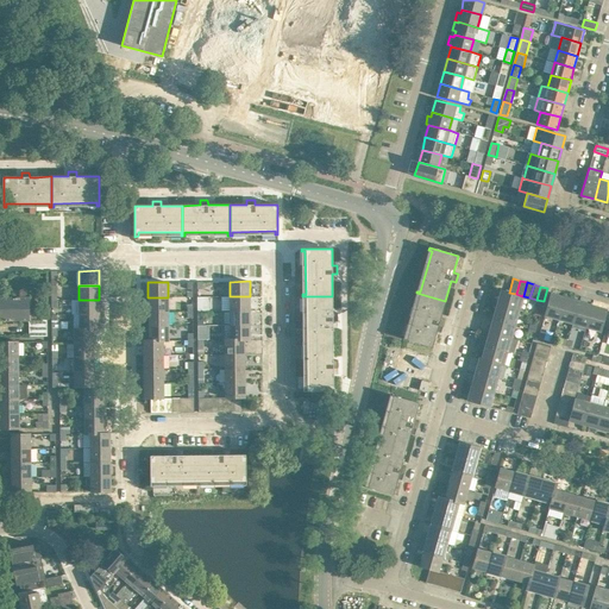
[(502,290),(498,305),(519,311),(522,296),(516,294),(509,293),(502,290)]
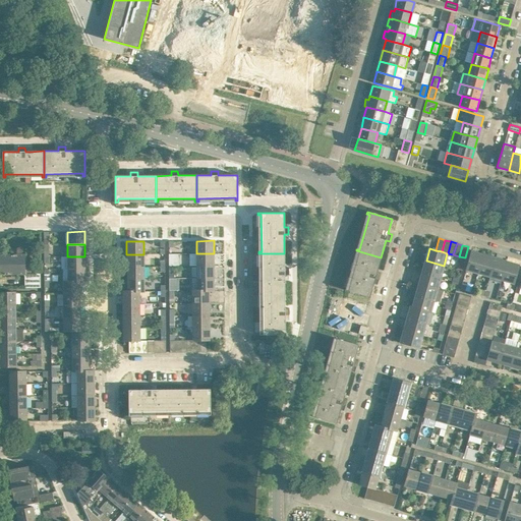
[(377,272),(378,268),(381,257),(356,250),(355,252),(358,253),(348,289),(345,288),(345,290),(369,297),(374,279),(379,280),(381,273),(377,272)]
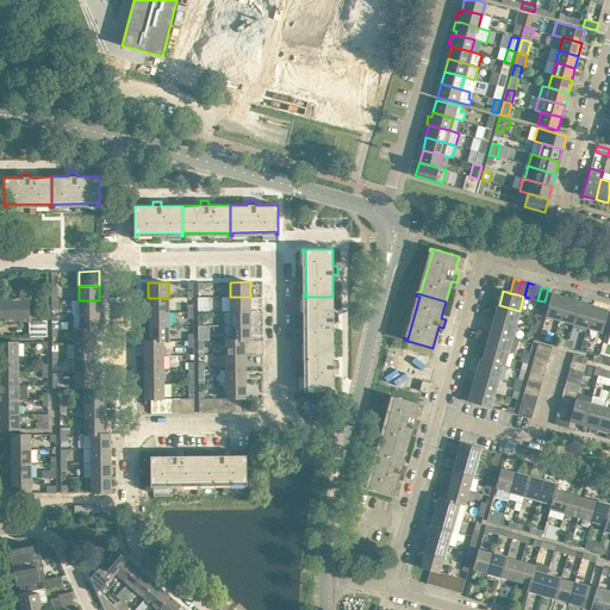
[(552,296),(546,315),(560,319),(565,299),(552,296)]
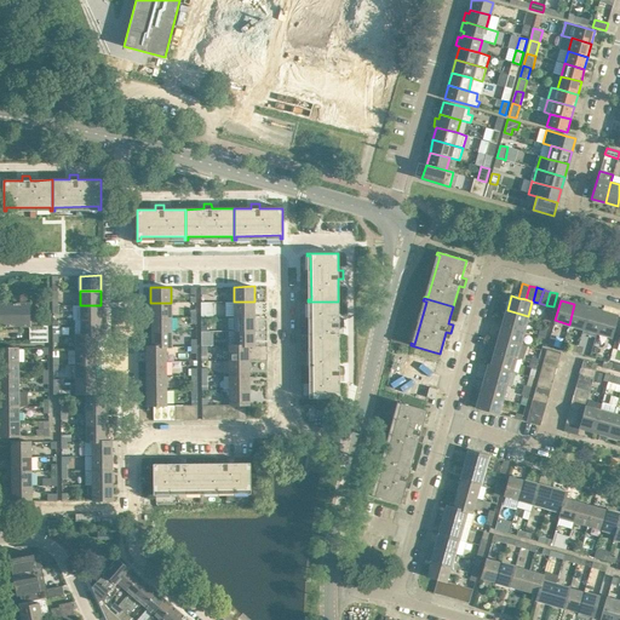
[(201,303),(201,316),(206,316),(213,316),(213,302),(201,303)]
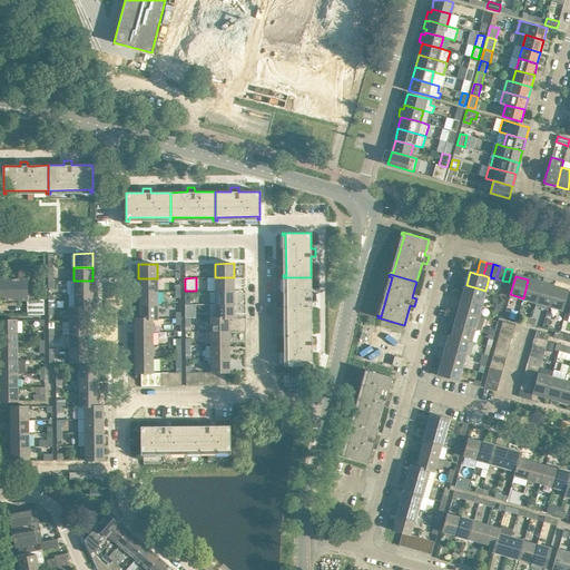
[(234,291),(234,277),(215,277),(215,291),(234,291)]
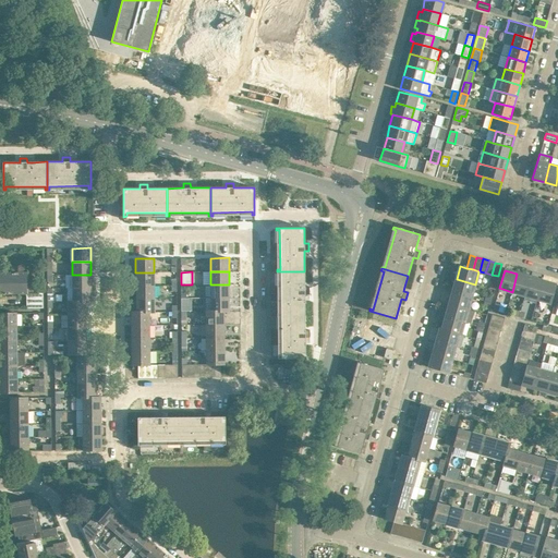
[(304,271),(277,271),(277,274),(280,274),(280,313),(277,313),(277,315),(305,315),(305,300),(305,294),(310,294),(310,287),(305,287),(305,282),(304,271)]
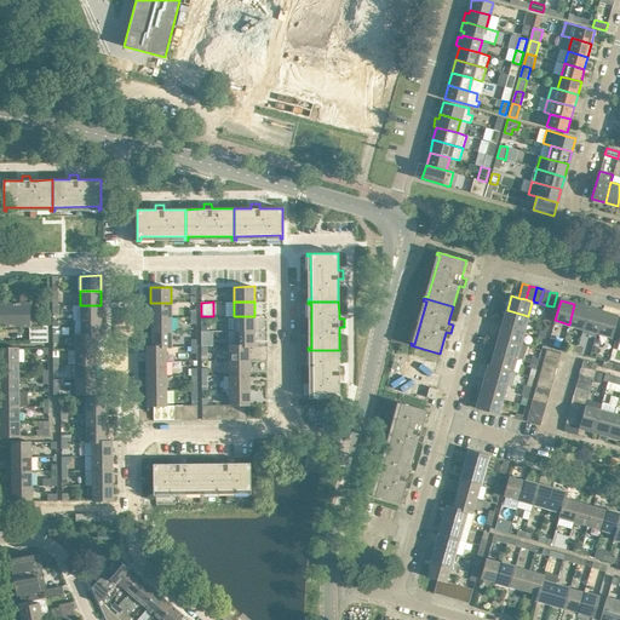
[(0,303),(0,326),(29,326),(29,343),(47,343),(47,326),(42,326),(42,315),(33,315),(33,313),(30,313),(30,304),(30,303),(29,303),(0,303)]
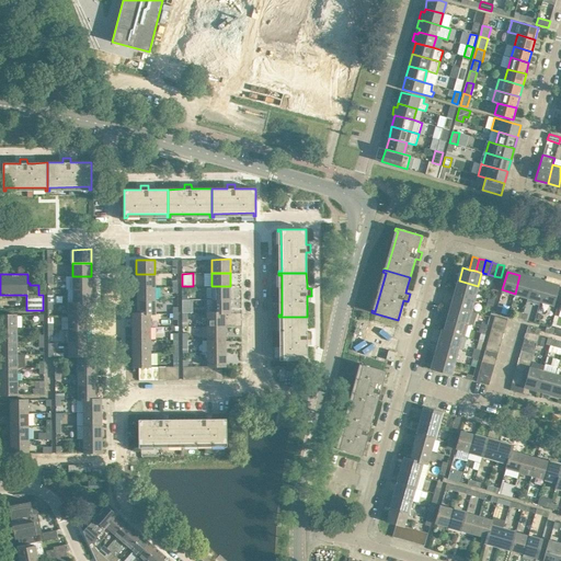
[(155,274),(136,274),(137,287),(155,287),(155,274)]
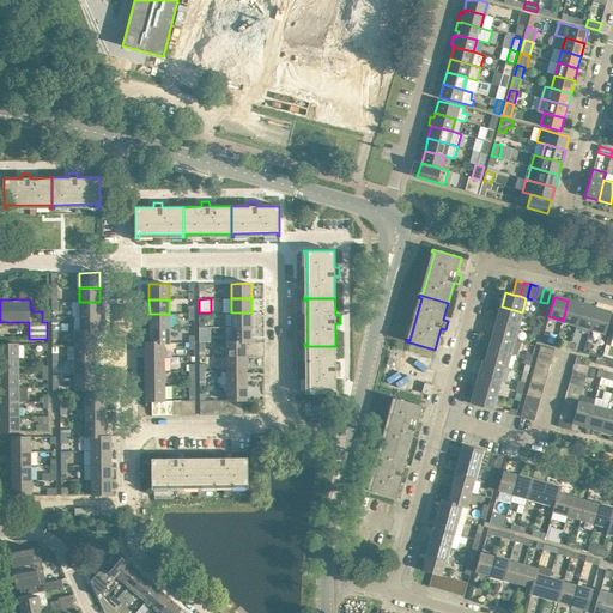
[(563,321),(576,325),(582,304),(568,301),(563,321)]
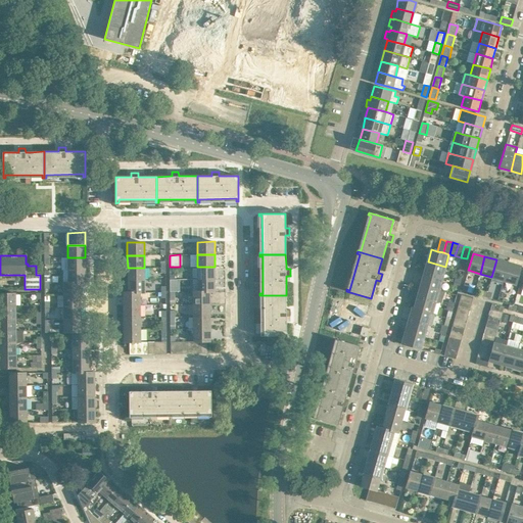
[(67,257),(67,270),(85,270),(85,257),(67,257)]
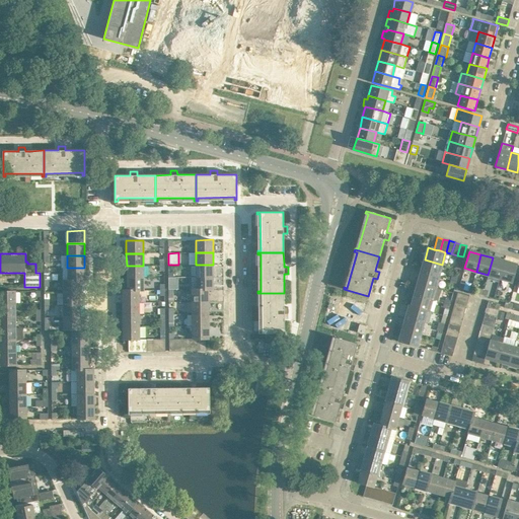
[(488,275),(500,278),(505,262),(493,257),(488,275)]
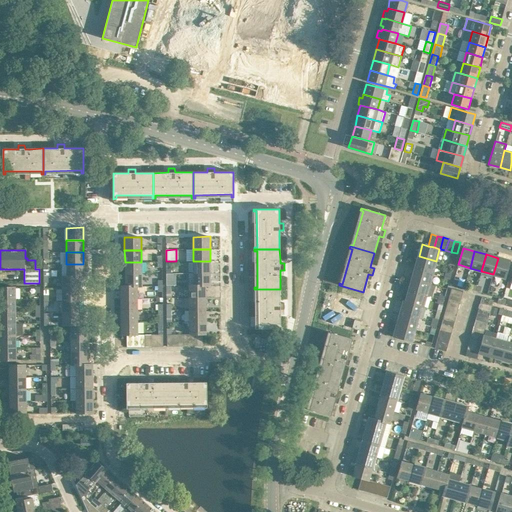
[(419,256),(416,267),(432,272),(436,261),(419,256)]
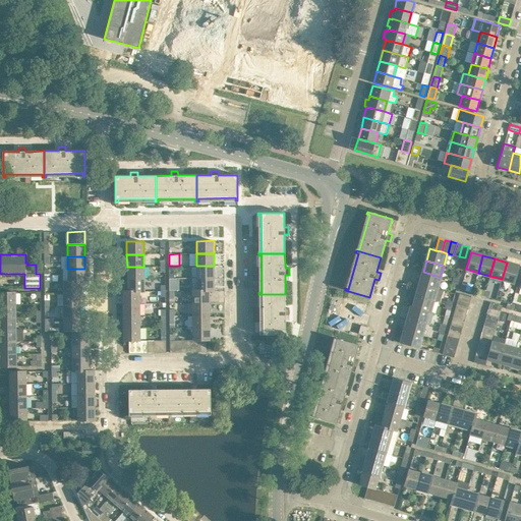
[(507,263),(502,279),(514,283),(518,266),(507,263)]
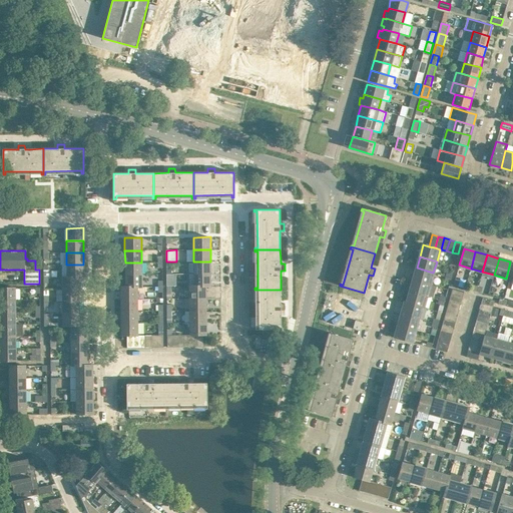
[(193,262),(193,274),(210,274),(210,262),(193,262)]
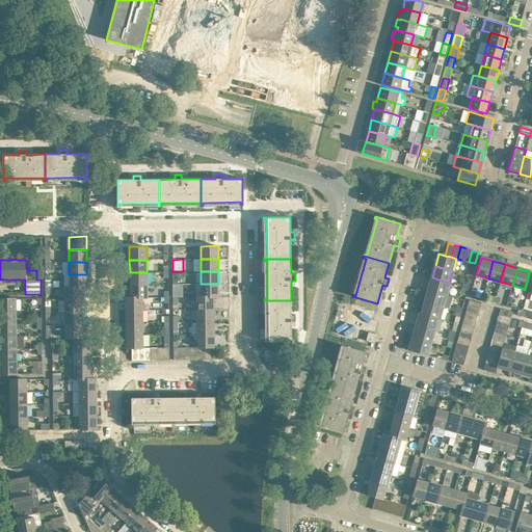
[(130,272),(130,285),(147,285),(147,272),(130,272)]
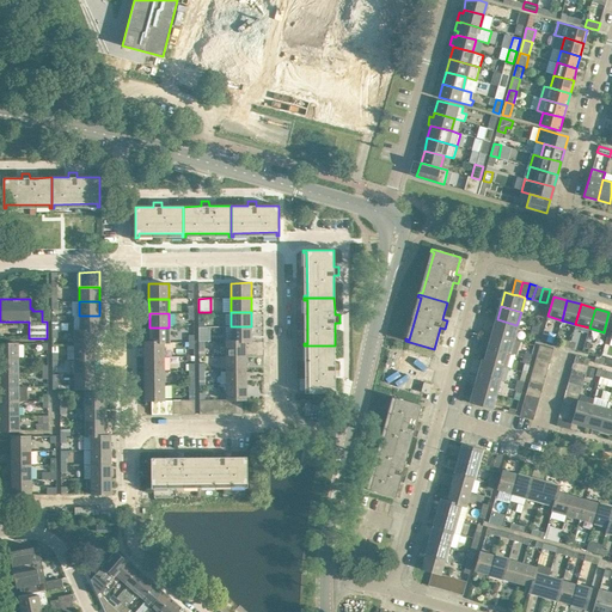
[(99,330),(99,316),(79,316),(80,330),(80,331),(95,330),(99,330)]
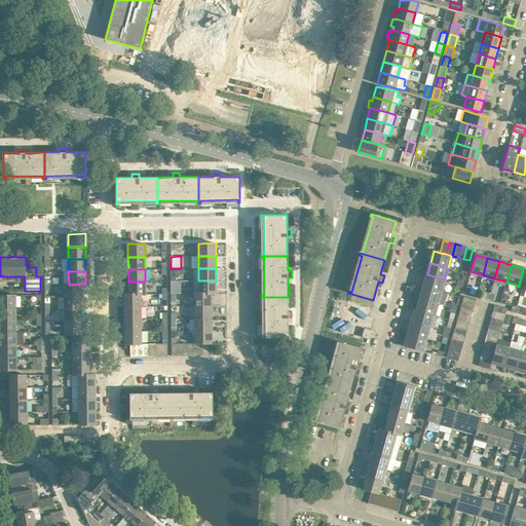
[(427,274),(423,287),(441,292),(444,279),(427,274)]
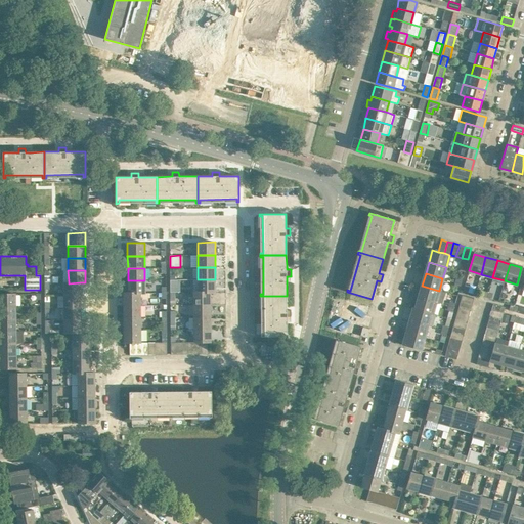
[(215,293),(215,279),(198,279),(198,292),(210,292),(210,293),(215,293)]
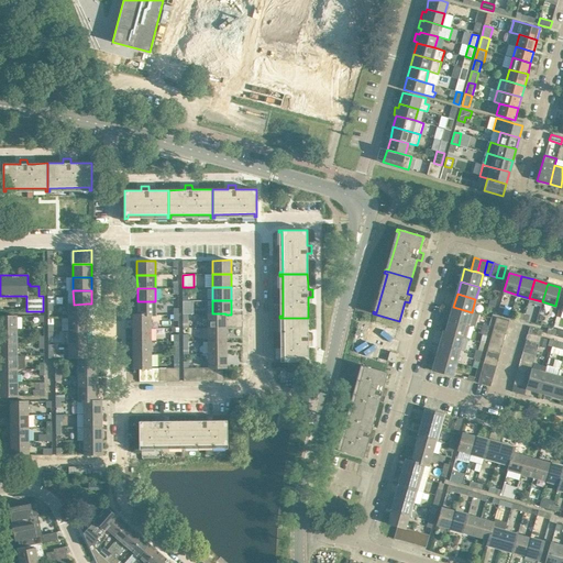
[(155,301),(138,301),(138,315),(156,315),(155,301)]
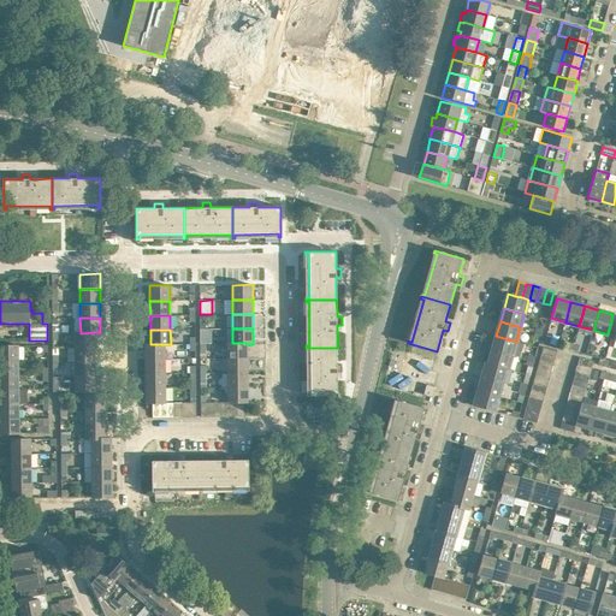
[(200,330),(200,344),(205,344),(212,344),(211,330),(200,330)]
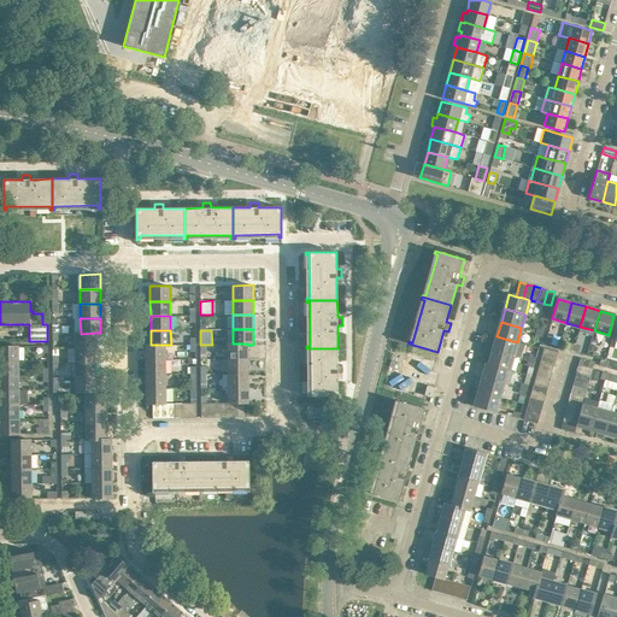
[(74,333),(75,348),(95,348),(95,333),(81,334),(81,333),(74,333)]
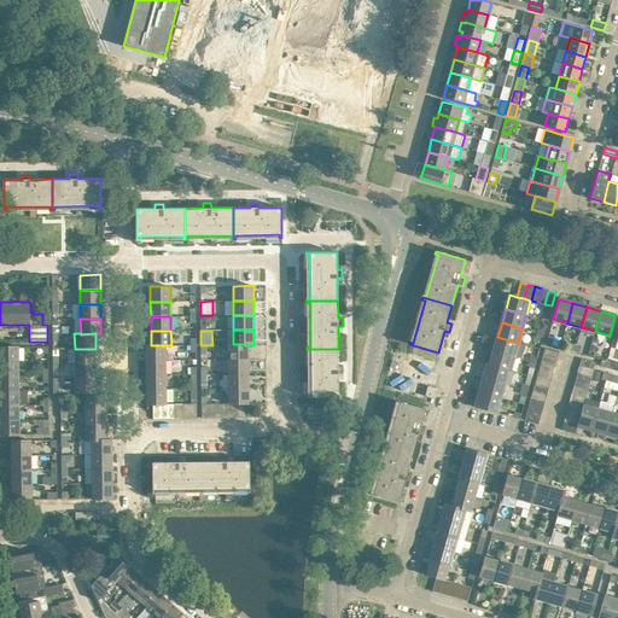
[(497,337),(494,351),(514,357),(518,343),(497,337)]
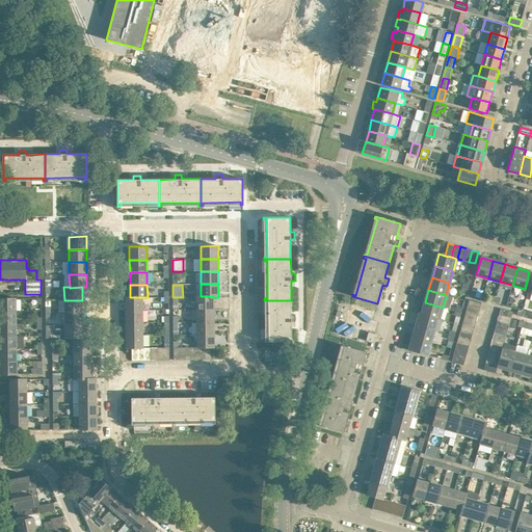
[(196,297),(196,310),(213,309),(213,297),(213,296),(201,296),(201,297),(196,297)]
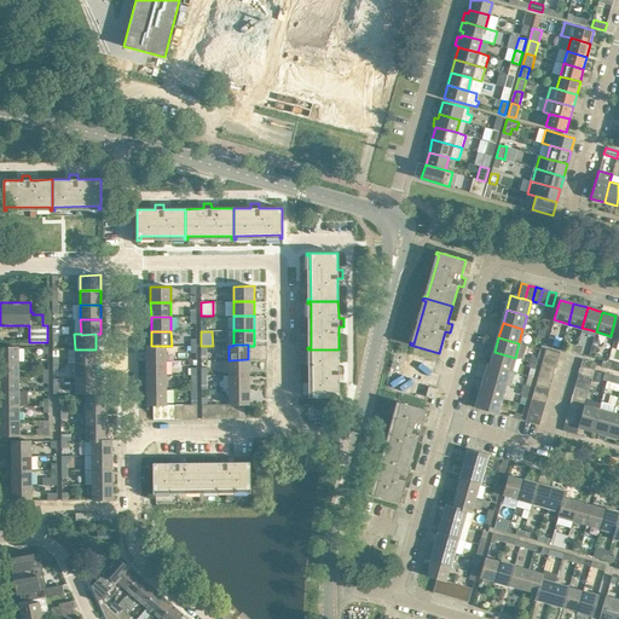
[(145,346),(145,360),(166,360),(166,347),(172,347),(172,346),(151,346),(145,346)]
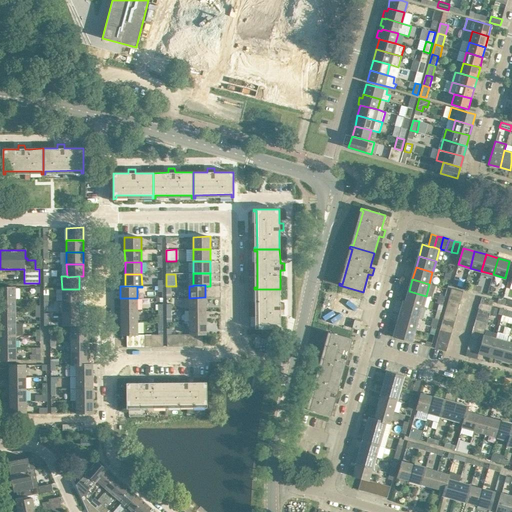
[(0,287),(0,299),(15,299),(15,287),(0,287)]
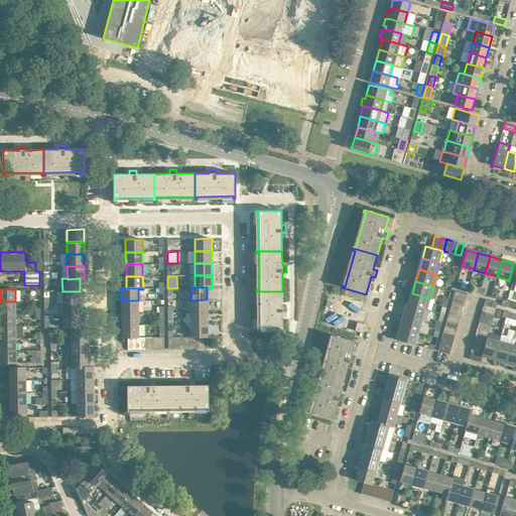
[(465,300),(467,293),(455,290),(454,296),(465,300)]
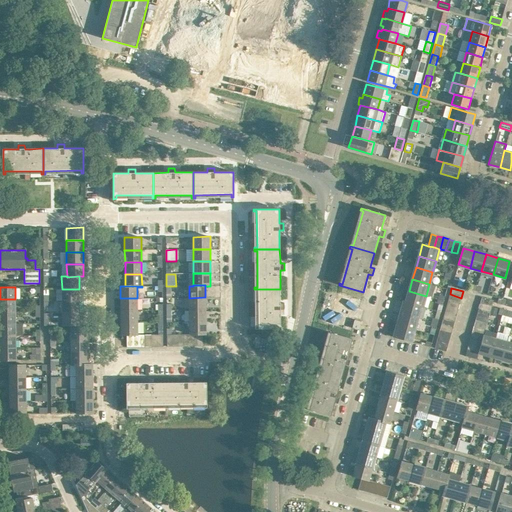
[(62,289),(62,301),(79,301),(79,289),(62,289)]
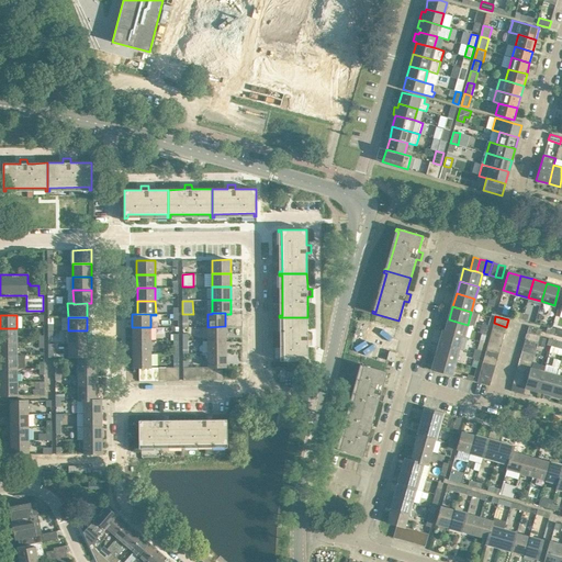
[(307,317),(279,317),(279,318),(282,318),(283,358),(280,359),(280,361),(287,361),(290,361),(307,360),(307,346),(307,339),(312,339),(312,333),(307,333),(307,327),(307,317)]
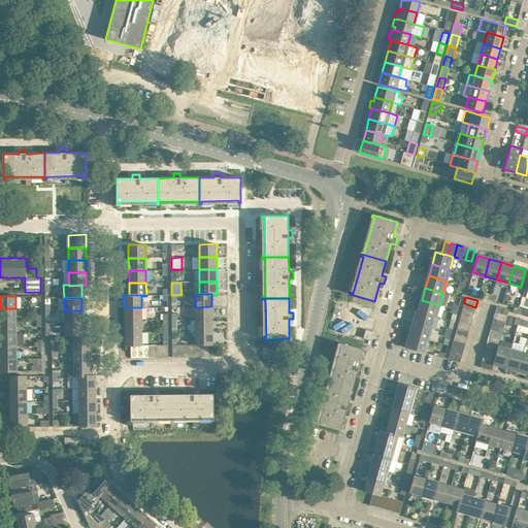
[(439,305),(422,300),(419,311),(417,310),(417,311),(435,317),(439,305)]
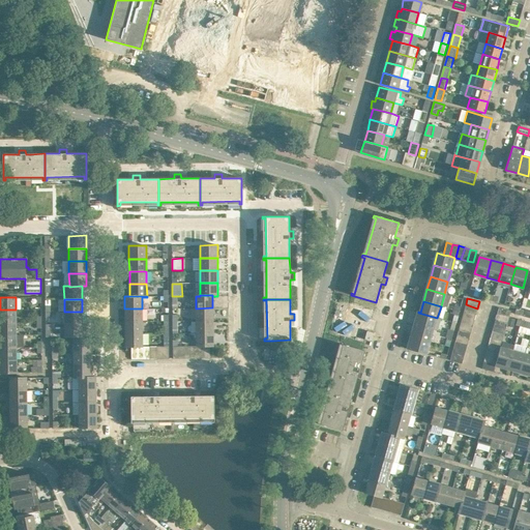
[(466,304),(464,311),(475,315),(477,308),(466,304)]
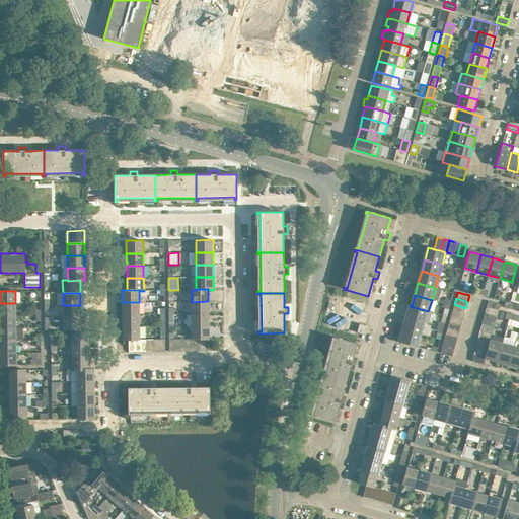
[(209,313),(208,301),(192,302),(192,314),(209,313)]
